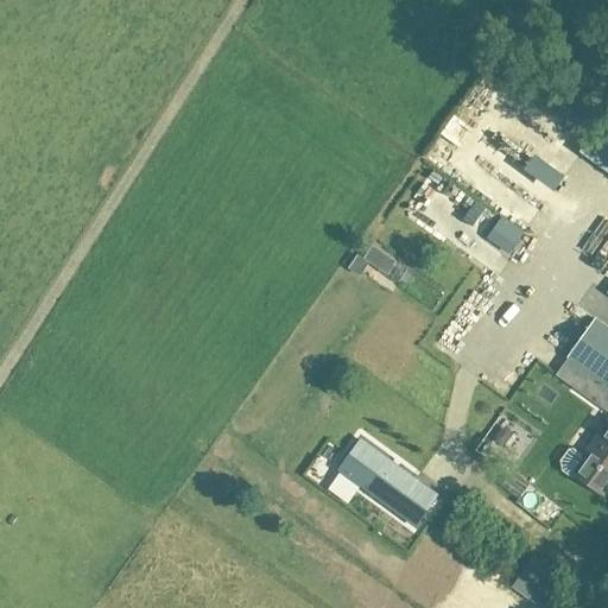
[(607,181),(603,177),(563,228),(600,255),(607,244),(607,232),(599,226),(607,213),(607,181)]
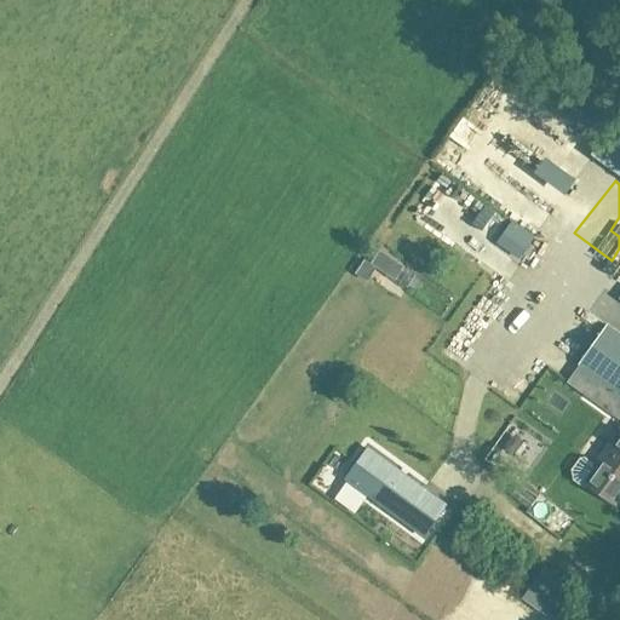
[(514,224),(498,248),(520,264),(537,239),(514,224)]
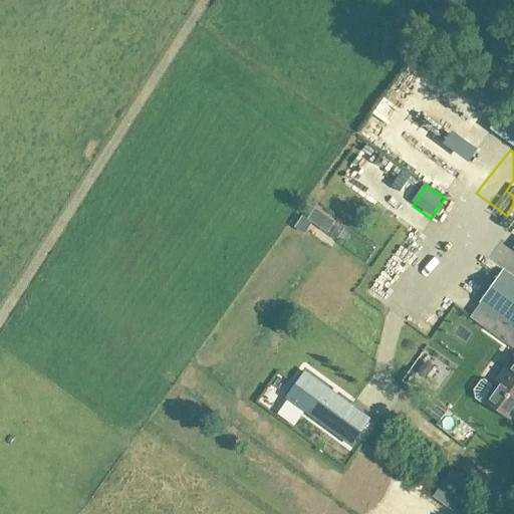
[(318,226),(326,215),(314,206),(306,218),(311,221),(318,226)]
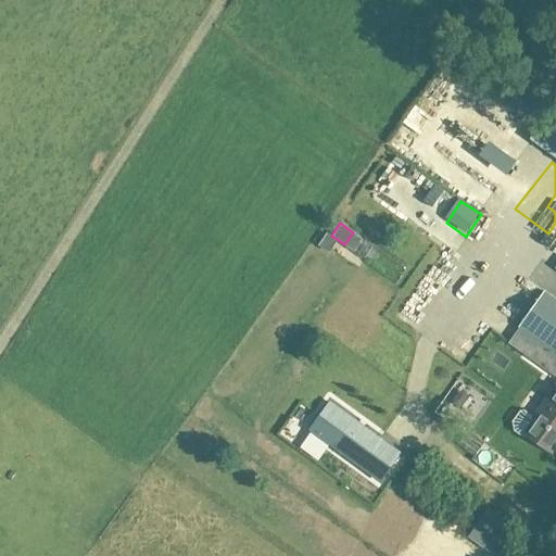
[(329,252),(337,239),(331,236),(326,231),(318,244),(329,252)]
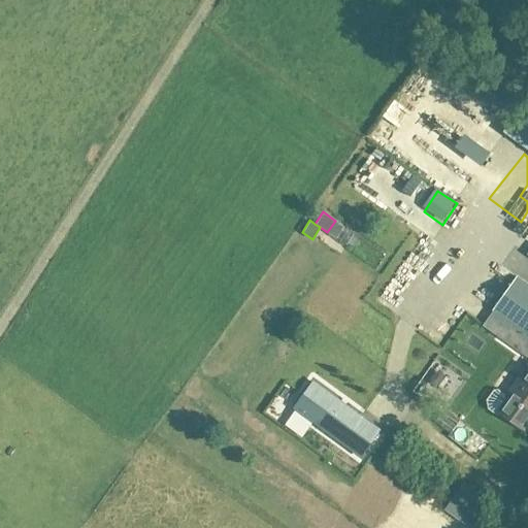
[(527,282),(518,274),(486,319),(509,337),(519,324),(527,330),(527,282)]
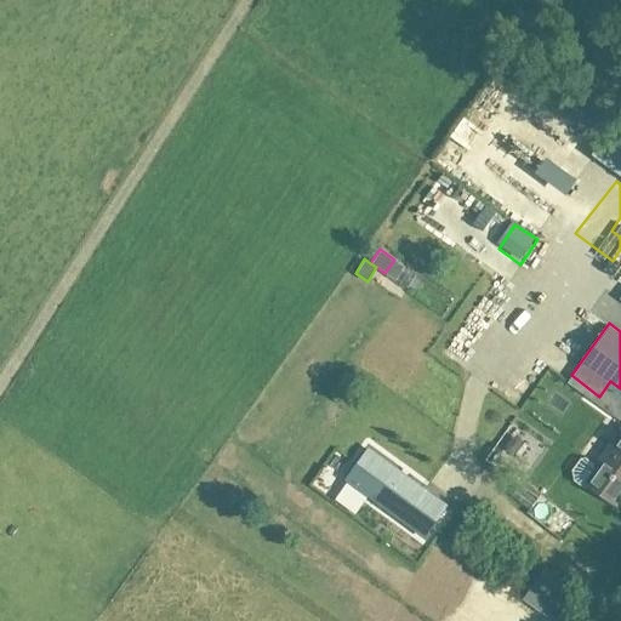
[(616,502),(620,495),(620,431),(598,463),(587,457),(580,457),(571,471),(574,480),(586,488),(590,482),(616,502)]
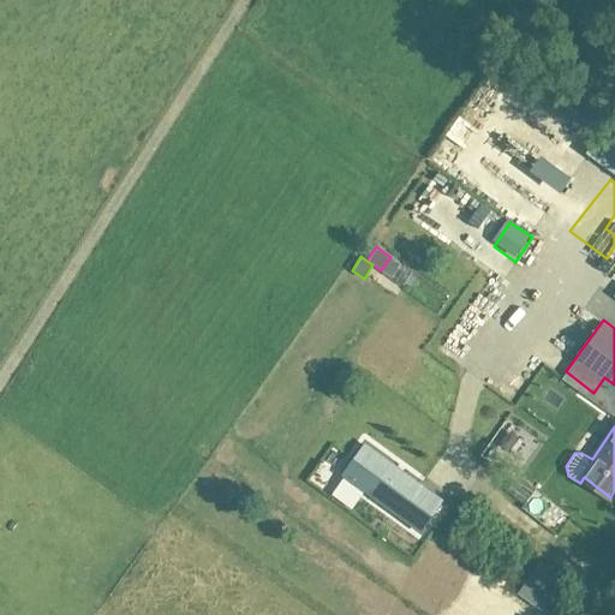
[(364,442),(339,478),(422,535),(446,499),(364,442)]
